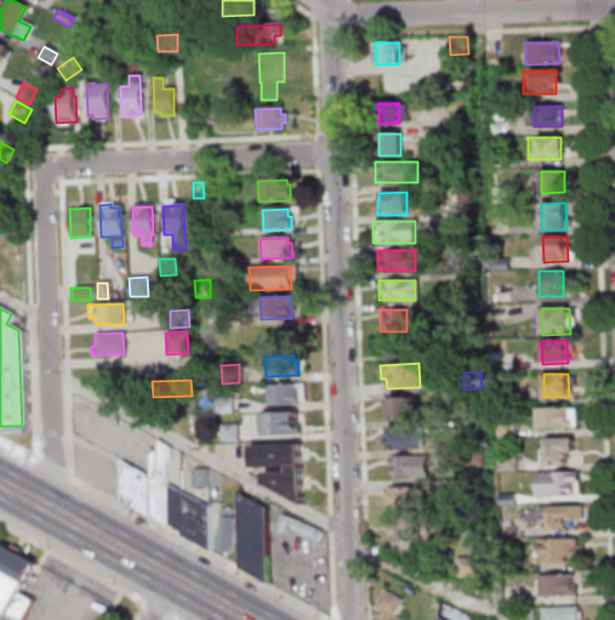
[(266,386),(303,385),(303,403),(300,403),(267,404),(266,386)]
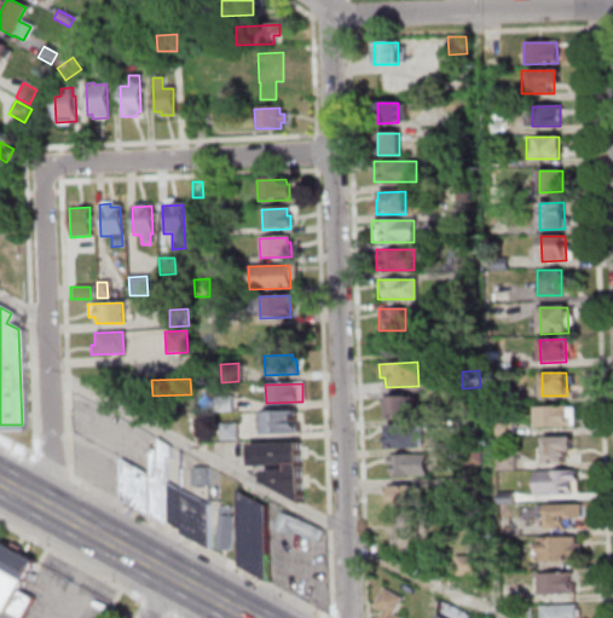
[(381,396),(381,419),(408,419),(408,396),(381,396)]
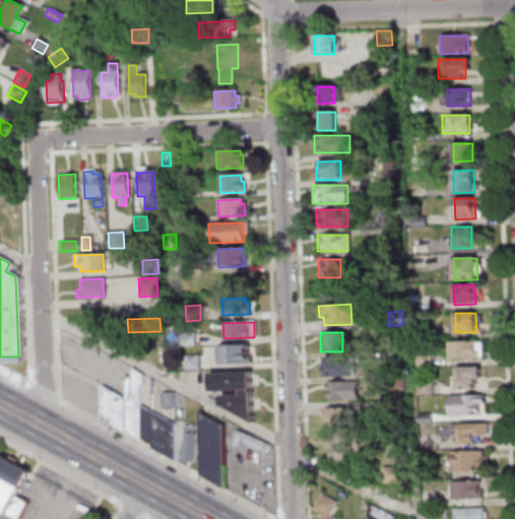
[(179,333),(194,333),(194,346),(179,346),(179,333)]
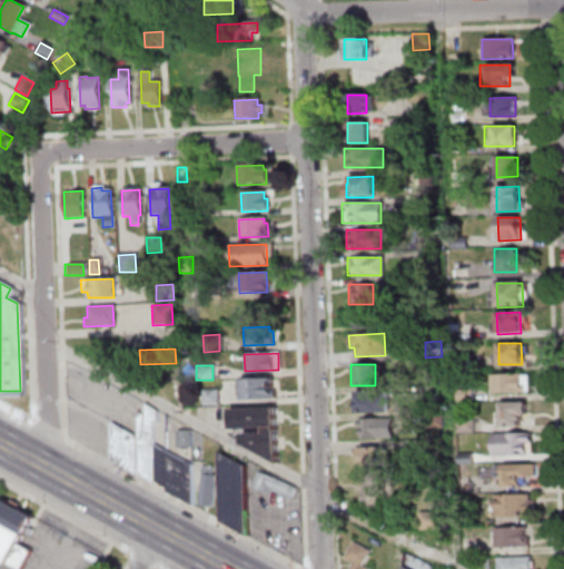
[(491,394),(524,394),(524,385),(522,386),(522,375),(490,375),(491,394)]
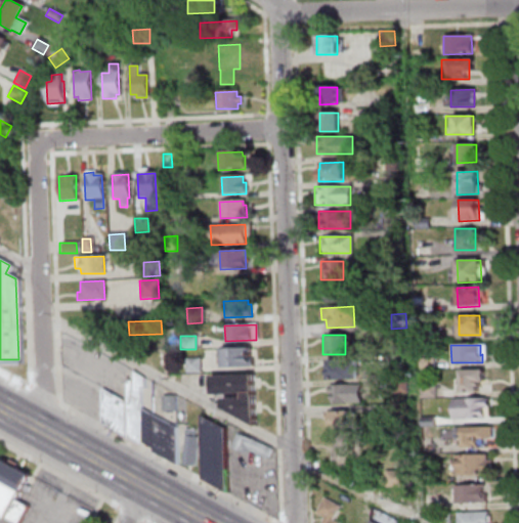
[(251,367),(221,368),(220,348),(250,347),(251,367)]
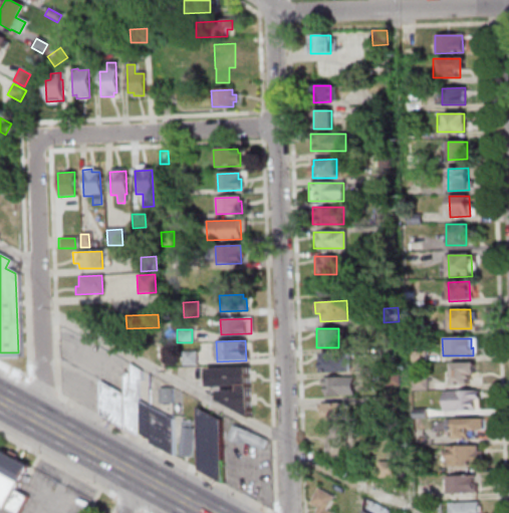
[(182,352),(196,352),(196,366),(182,366),(182,352)]
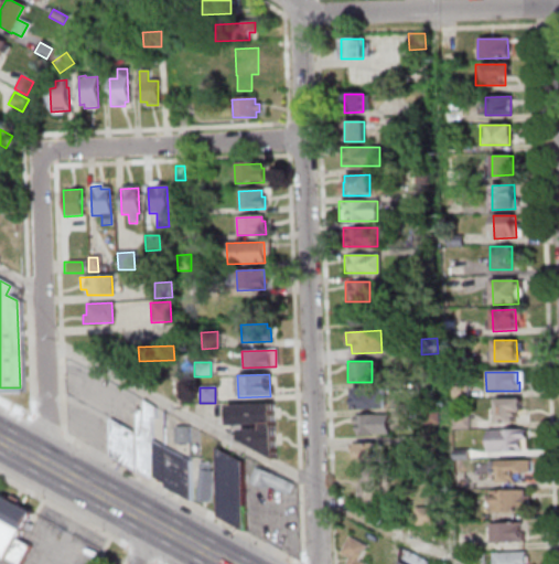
[(353,389),(385,389),(385,408),(354,410),(353,389)]
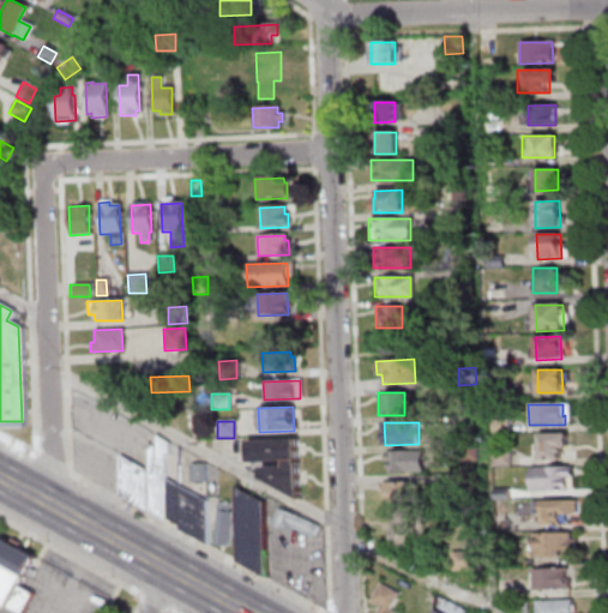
[(567,433),(540,434),(540,461),(560,461),(560,454),(563,454),(563,448),(567,448),(567,433)]
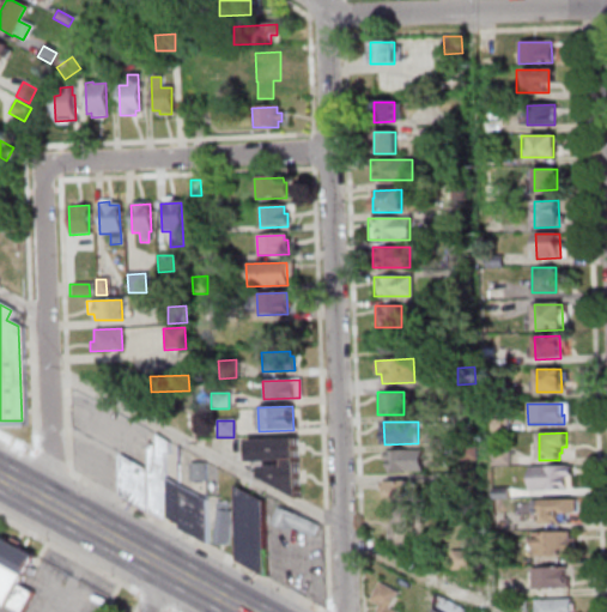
[(147,471),(147,446),(155,440),(156,435),(168,442),(168,454),(163,454),(164,479),(164,517),(159,519),(147,511),(147,471)]
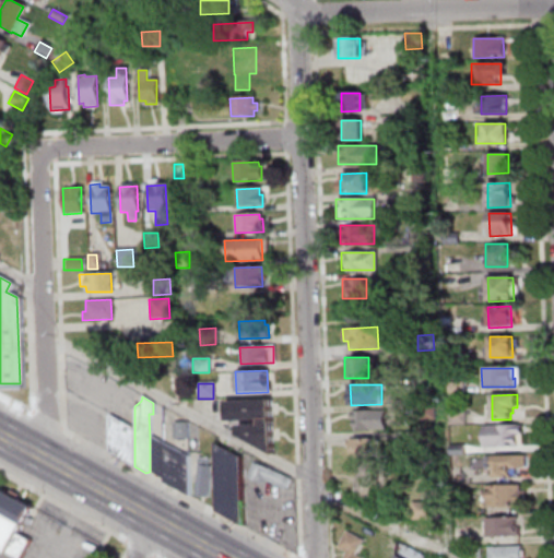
[(269,399),(270,418),(260,419),(225,420),(224,401),(269,399)]
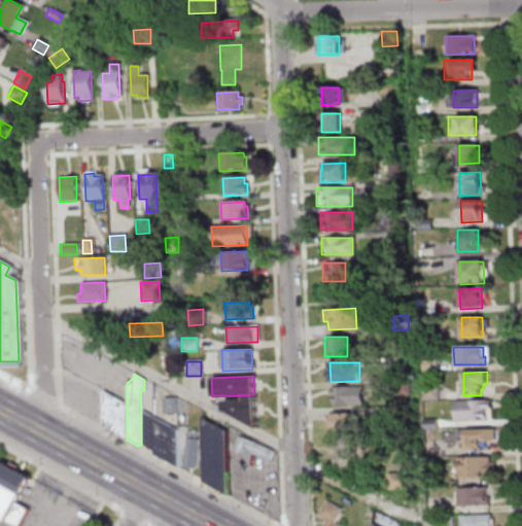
[(362,387),(334,388),(334,389),(329,389),(331,397),(334,397),(334,407),(363,406),(362,387)]
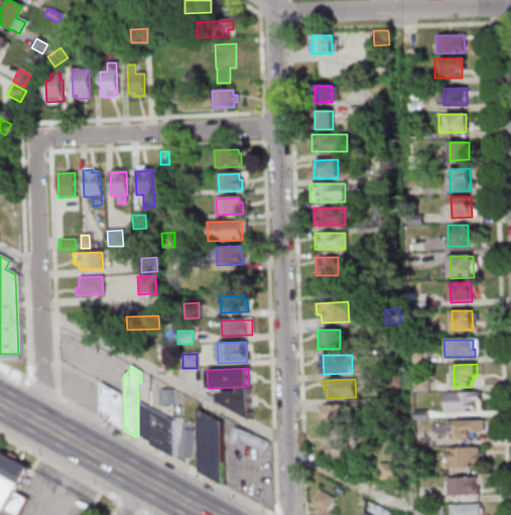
[(413,379),(428,379),(428,392),(413,392),(413,379)]
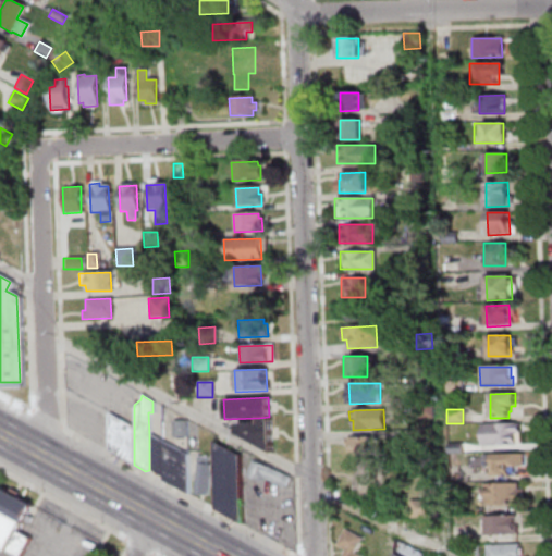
[(134,465),(109,452),(108,415),(134,428),(134,465)]
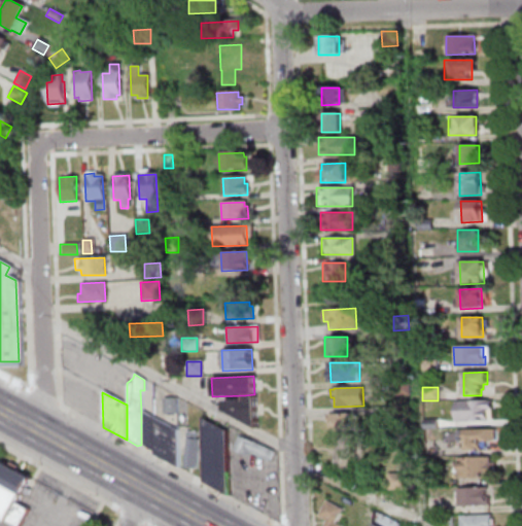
[(245,395),(254,394),(256,428),(223,411),(223,401),(245,400),(245,395)]
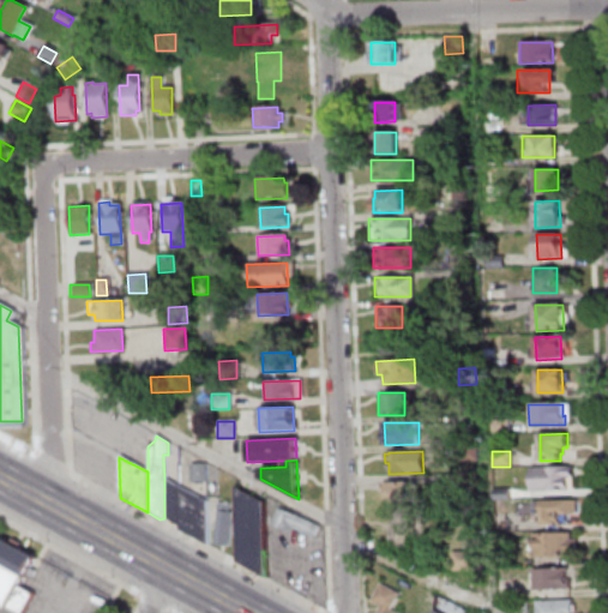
[(188,484),(187,464),(204,463),(205,482),(188,484)]
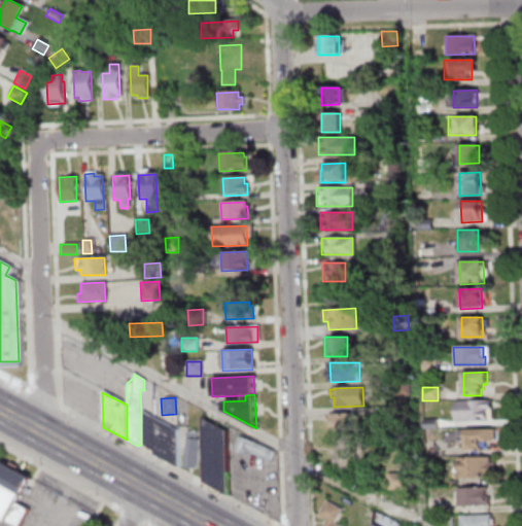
[(452,421),(489,421),(489,400),(452,400),(452,421)]
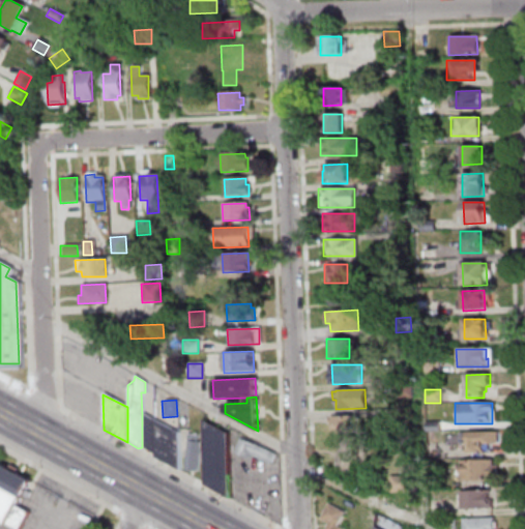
[(142,447),(142,414),(153,420),(153,453),(142,447)]
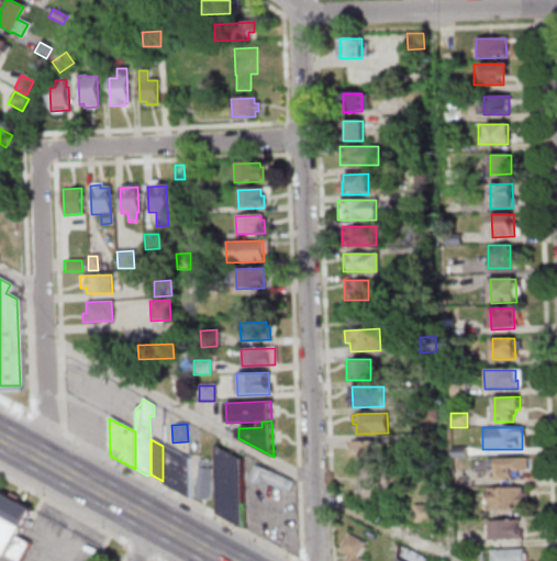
[(371,440),(347,440),(347,460),(371,460),(371,440)]
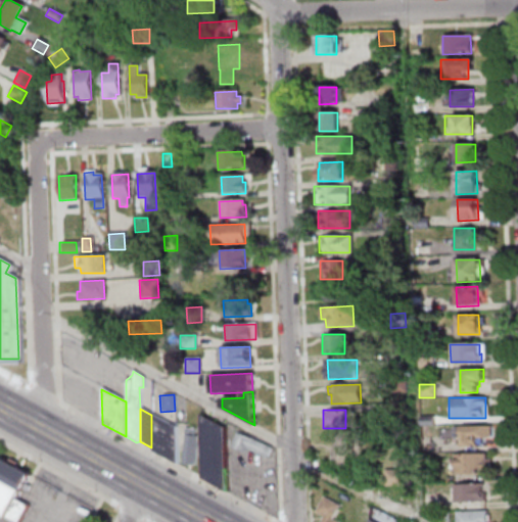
[(200,479),(226,492),(224,427),(200,414),(200,479)]
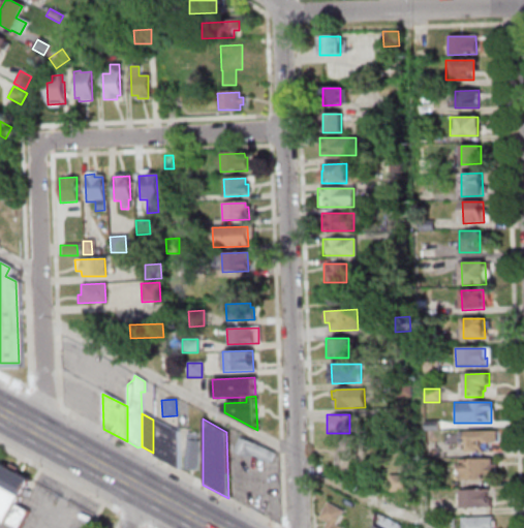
[(153,453),(153,420),(177,432),(177,468),(153,456),(153,453)]
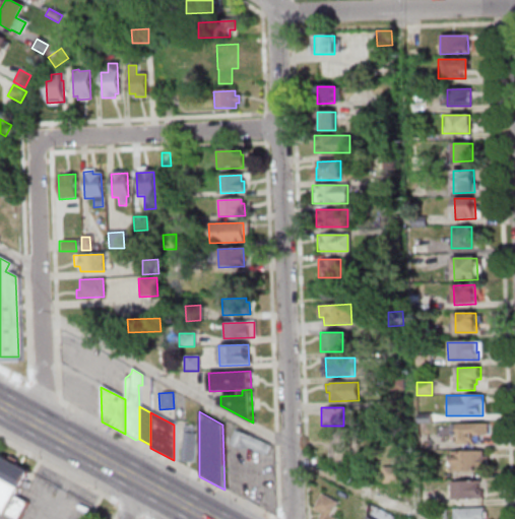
[(430,414),(431,424),(417,424),(417,414),(430,414)]
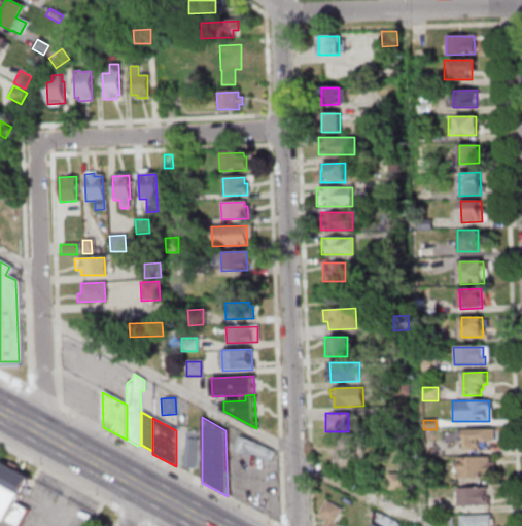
[(454,429),(454,450),(480,450),(480,440),(491,440),(491,429),(454,429)]
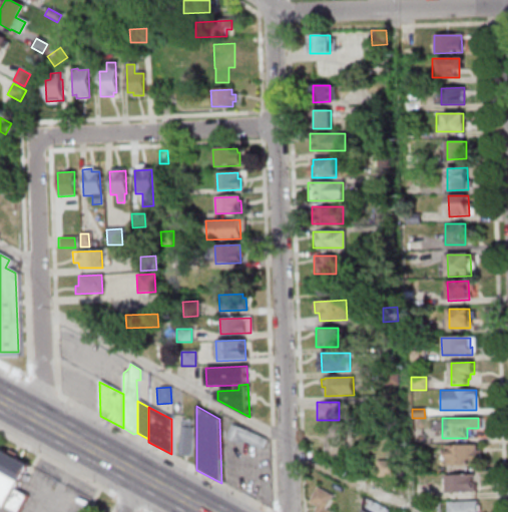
[(188,456),(192,428),(188,428),(189,422),(179,421),(175,455),(188,456)]
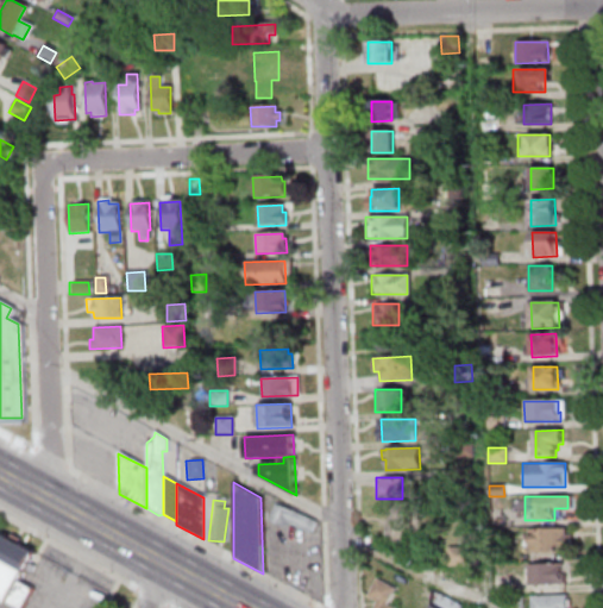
[(267,520),(275,503),(289,512),(290,511),(314,522),(308,534),(286,524),(283,528),(267,520)]
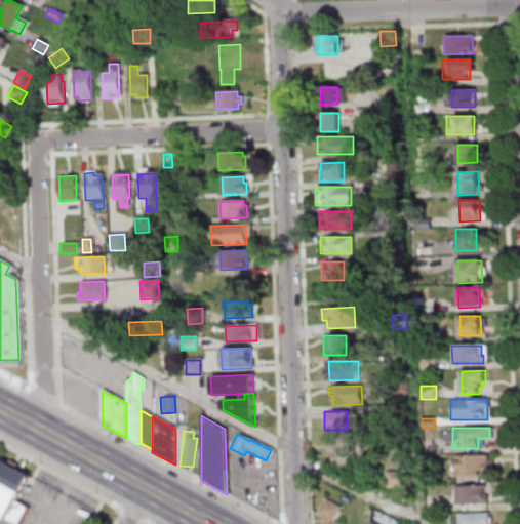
[(352,467),(352,439),(329,439),(329,467),(352,467)]
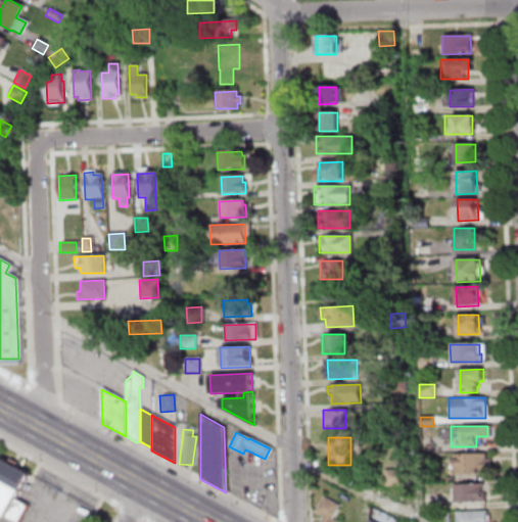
[(487,473),(487,454),(452,454),(452,473),(487,473)]
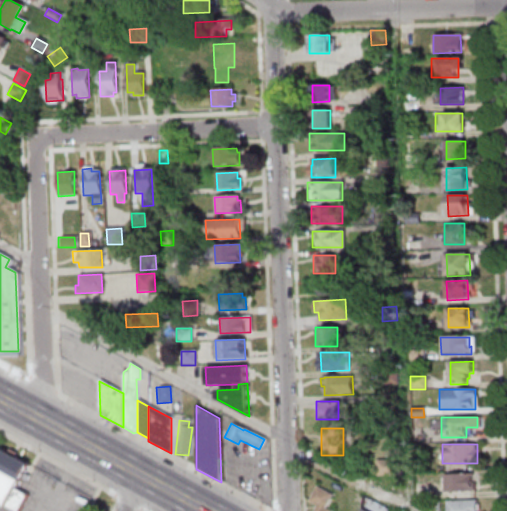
[(0,503),(12,510),(20,510),(28,496),(17,490),(31,466),(0,448),(0,503)]
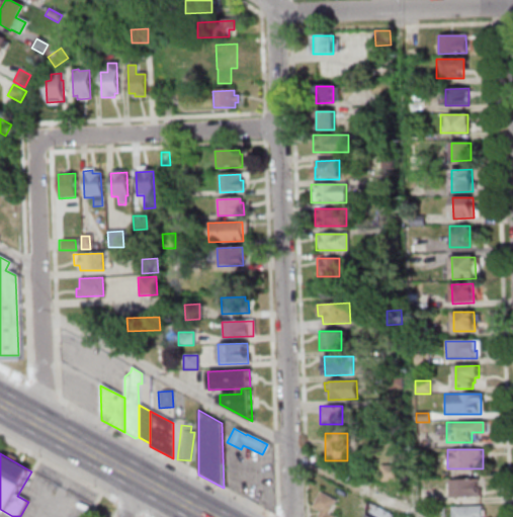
[(406,465),(406,482),(380,483),(379,466),(406,465)]
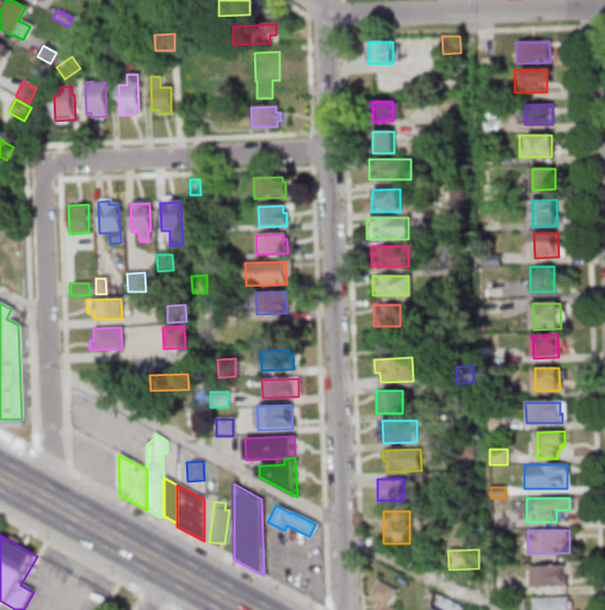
[(529,567),(530,589),(567,587),(567,579),(563,579),(563,566),(529,567)]
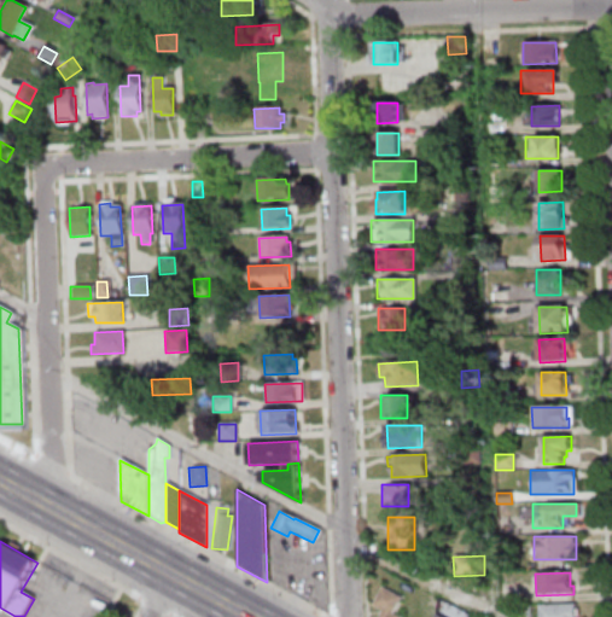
[(396,616),(392,615),(401,599),(380,588),(371,606),(380,612),(378,616),(396,616)]
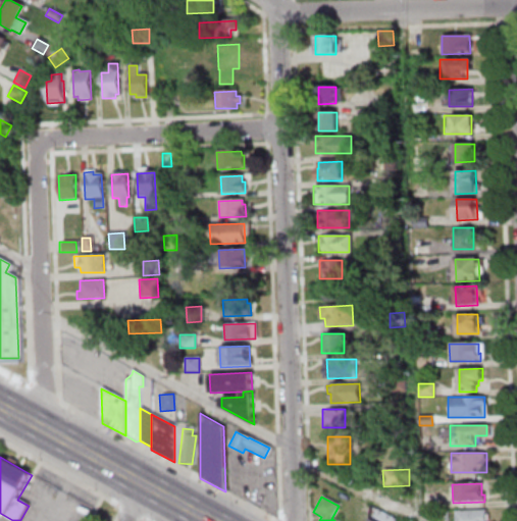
[(484,511),(484,520),(455,520),(455,512),(484,511)]
